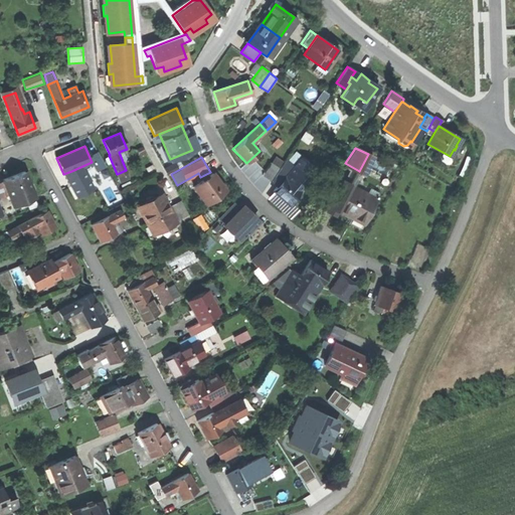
[(277,186),(273,190),(287,203),(316,171),(302,158),(294,166),(277,186)]
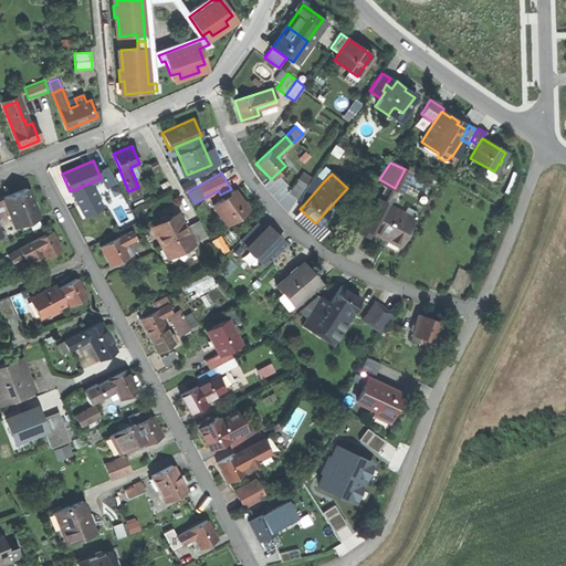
[(314,175),(307,185),(297,199),(304,205),(323,182),(314,175)]
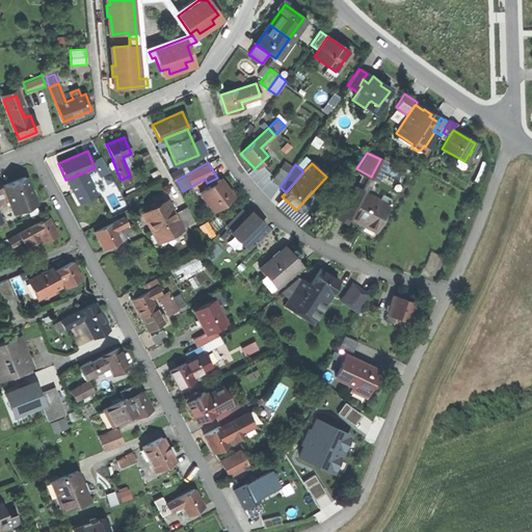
[(106,167),(99,171),(107,187),(114,183),(106,167)]
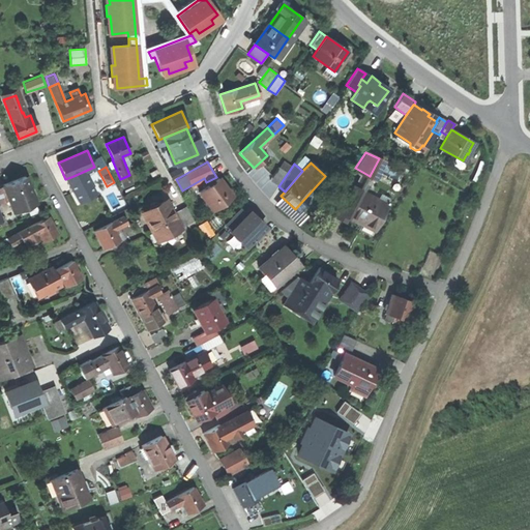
[(183,167),(169,174),(171,180),(185,173),(183,167)]
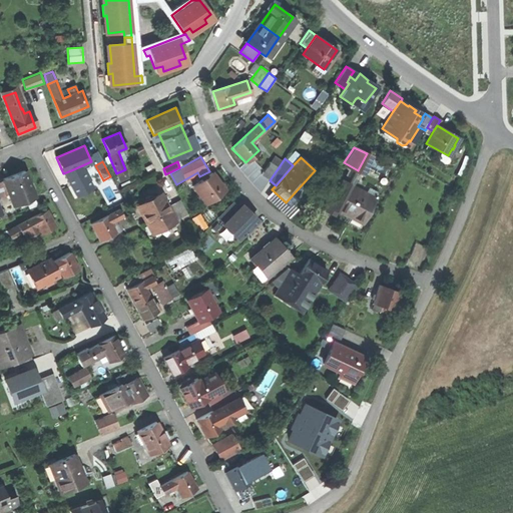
[(270,180),(279,167),(271,161),(261,174),(270,180)]
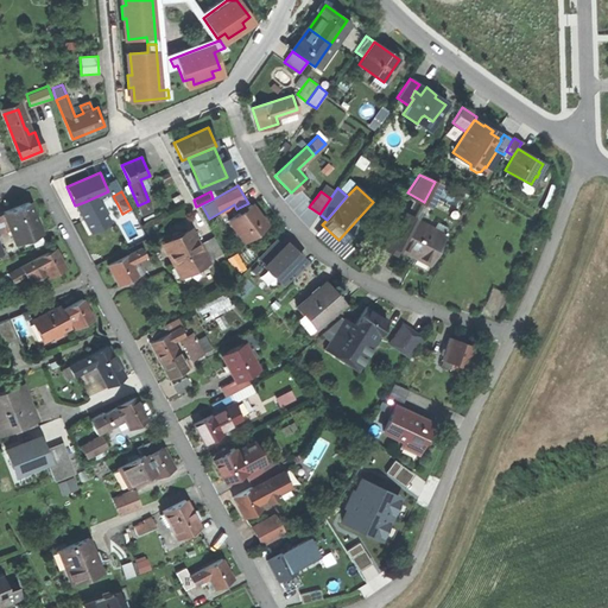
[(149,201),(138,206),(143,215),(153,210),(149,201)]
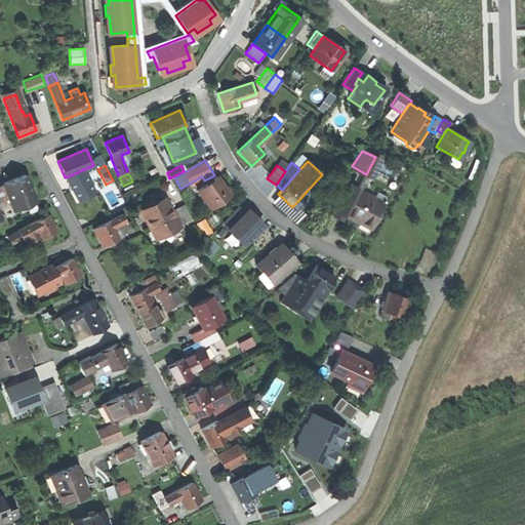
[(24,174),(3,184),(8,198),(13,210),(35,201),(24,174)]
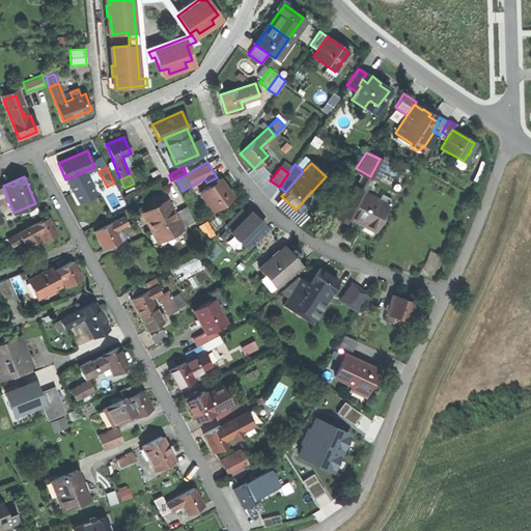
[(74,176),(65,179),(73,196),(81,193),(74,176)]
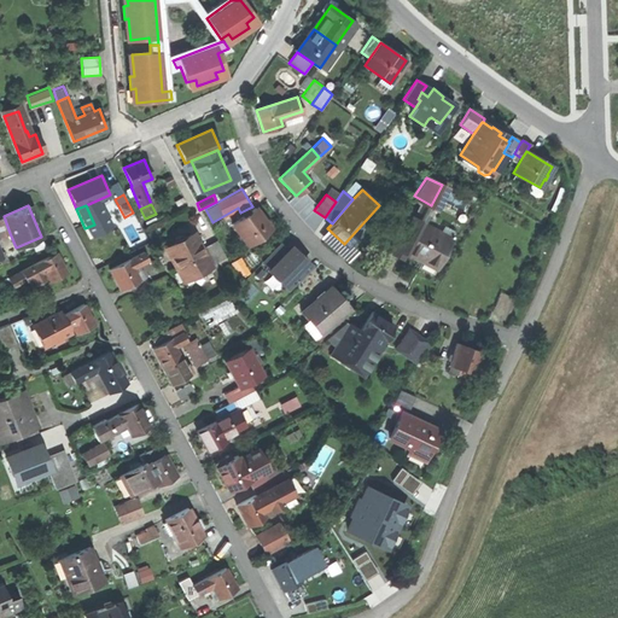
[(232,225),(242,237),(261,240),(262,233),(270,228),(255,208),(232,225)]
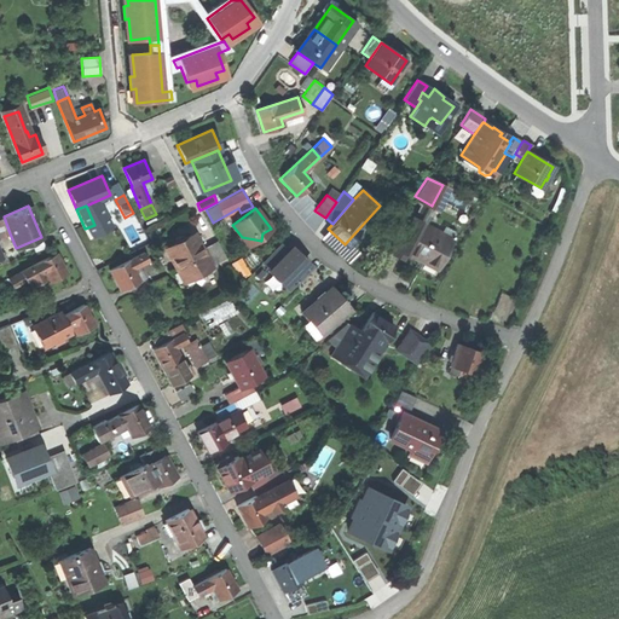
[(0,237),(10,233),(4,217),(0,217),(0,237)]
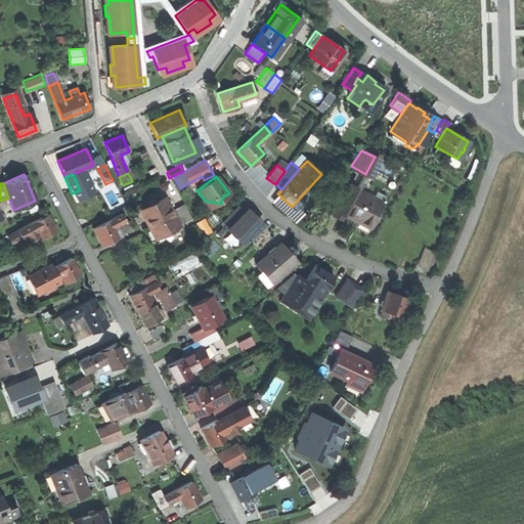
[(362,195),(363,193),(348,184),(340,200),(339,200),(334,208),(341,213),(353,219),(353,218),(358,220),(354,226),(364,232),(367,227),(368,227),(381,206),(362,195)]
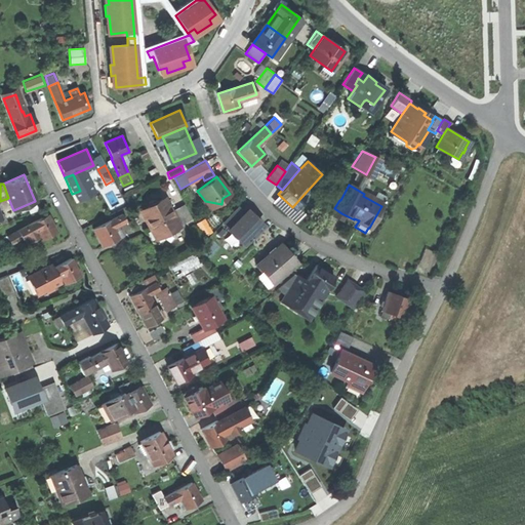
[(163,199),(140,210),(151,230),(157,226),(162,235),(178,227),(177,226),(170,212),(163,199)]
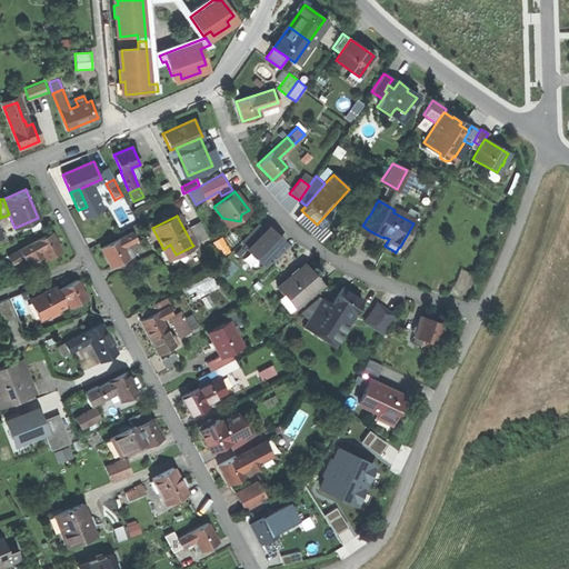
[(185,230),(192,245),(201,240),(208,237),(199,221),(185,230)]
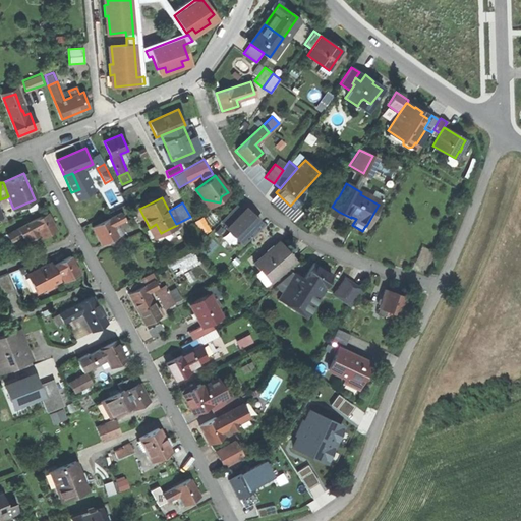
[(243,208),(232,220),(238,227),(246,233),(257,221),(243,208)]
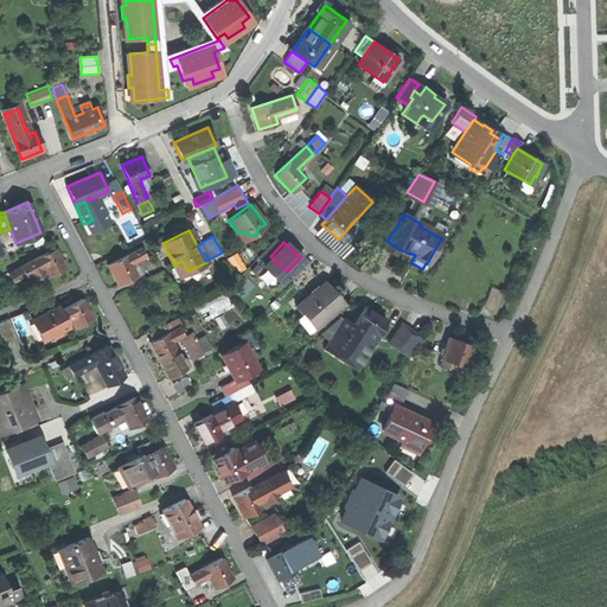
[(126,255),(132,264),(146,256),(140,247),(126,255)]
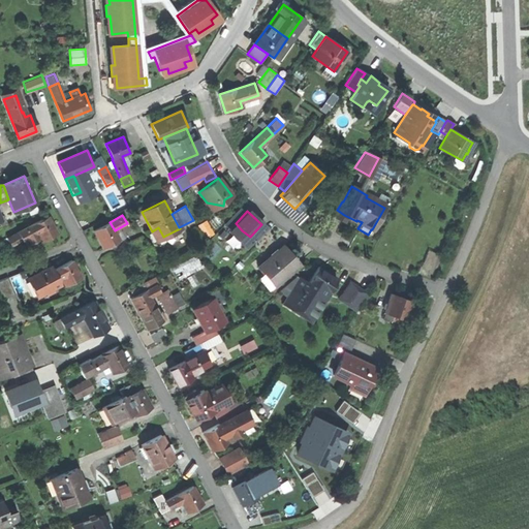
[(48,216),(32,224),(36,232),(41,242),(57,234),(48,216)]
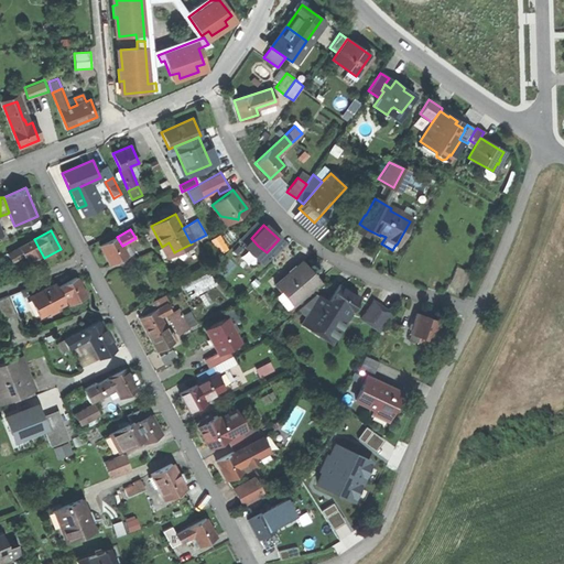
[(209,241),(206,235),(199,238),(203,245),(209,241)]
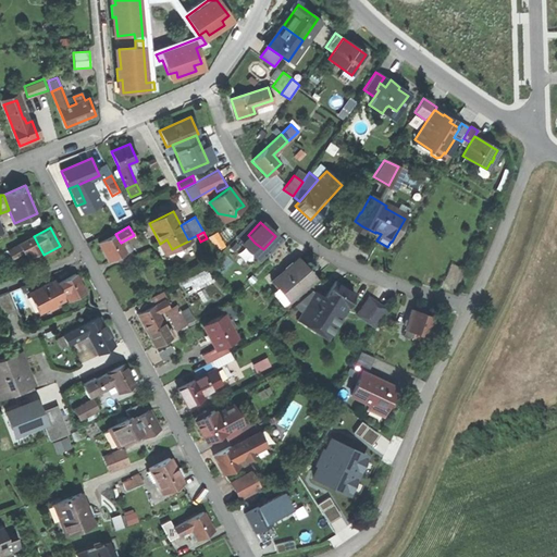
[(99,243),(109,262),(126,252),(121,243),(115,234),(99,243)]
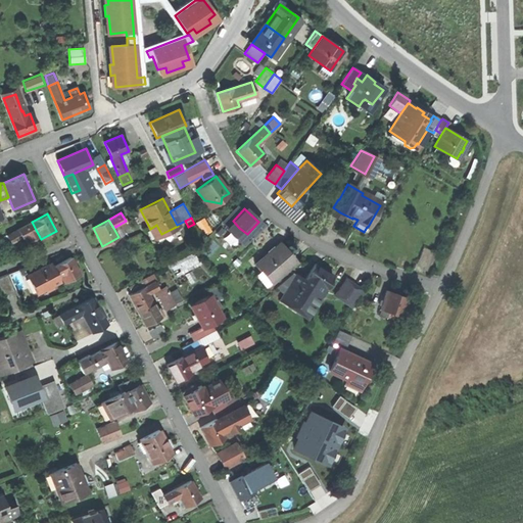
[(239,228),(233,221),(219,236),(226,242),(239,228)]
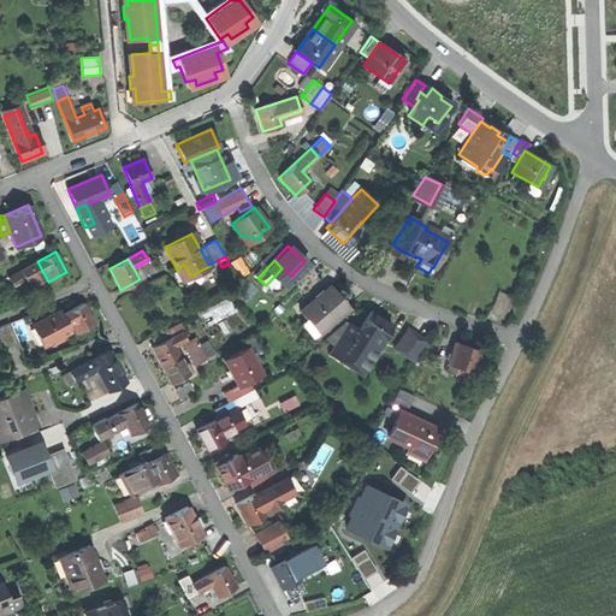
[(42,271),(37,261),(7,277),(13,286),(42,271)]
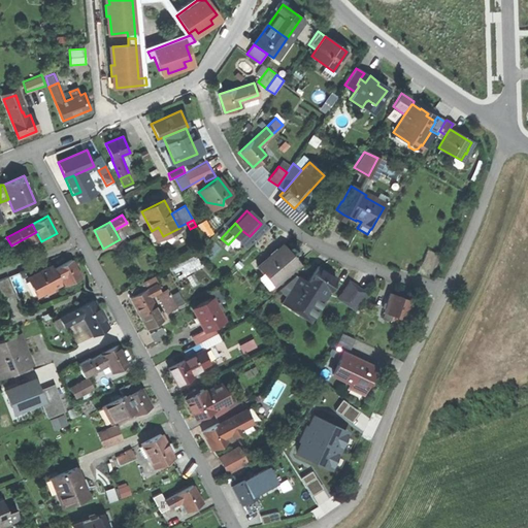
[(141,236),(129,242),(132,250),(145,243),(141,236)]
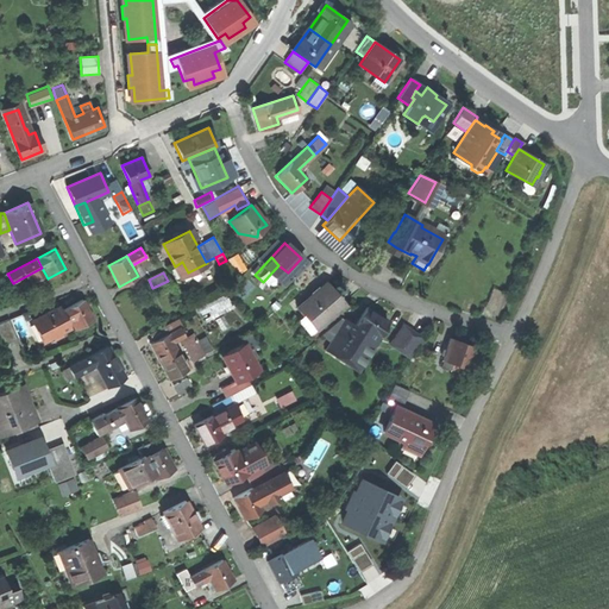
[(326,282),(296,308),(314,328),(344,303),(326,282)]
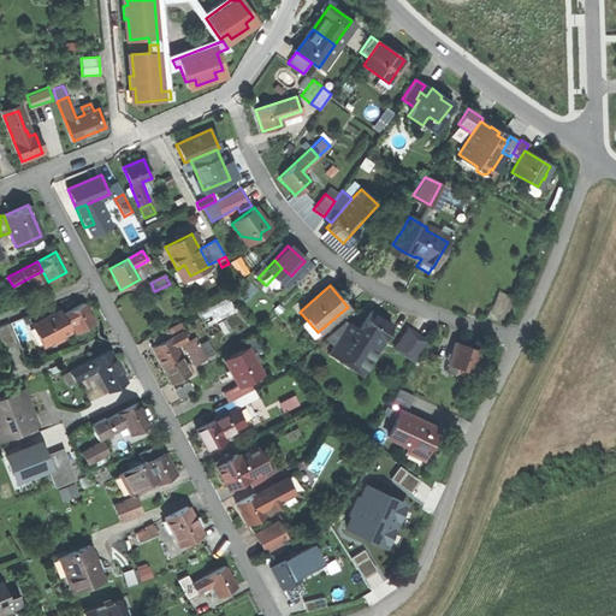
[(499,289),(493,303),(507,309),(514,296),(499,289)]
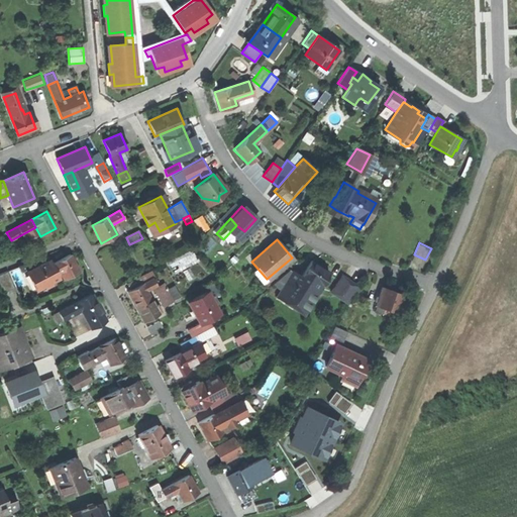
[(194,249),(168,259),(170,266),(179,263),(180,268),(198,262),(194,249)]
